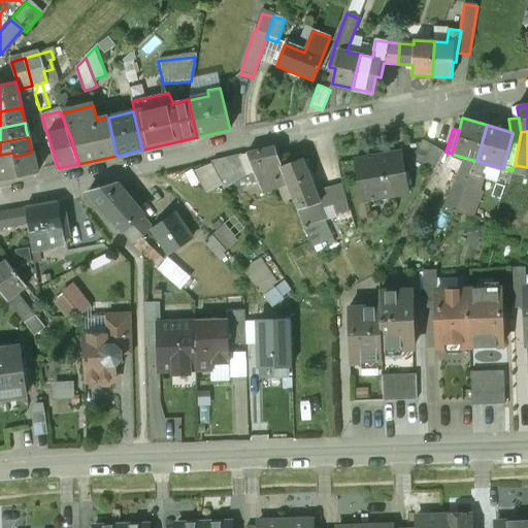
[(444,152),(422,140),(411,161),(433,172),(444,152)]
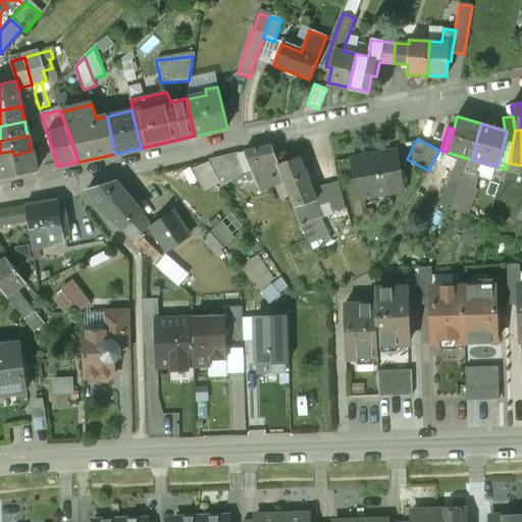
[(271,145),(244,152),(259,191),(263,190),(264,194),(274,190),(272,186),(282,181),(279,164),(271,145)]
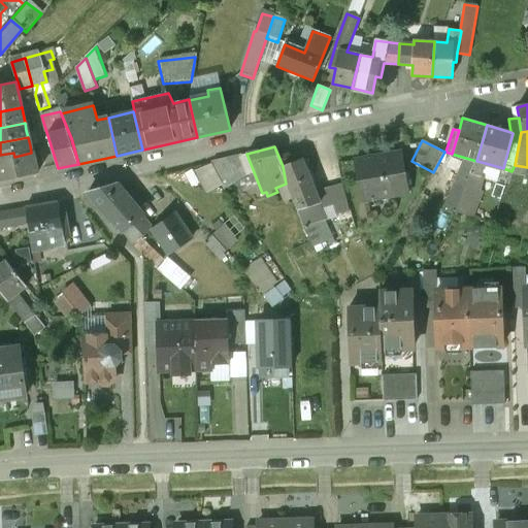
[(401,152),(355,160),(362,202),(408,194),(401,152)]
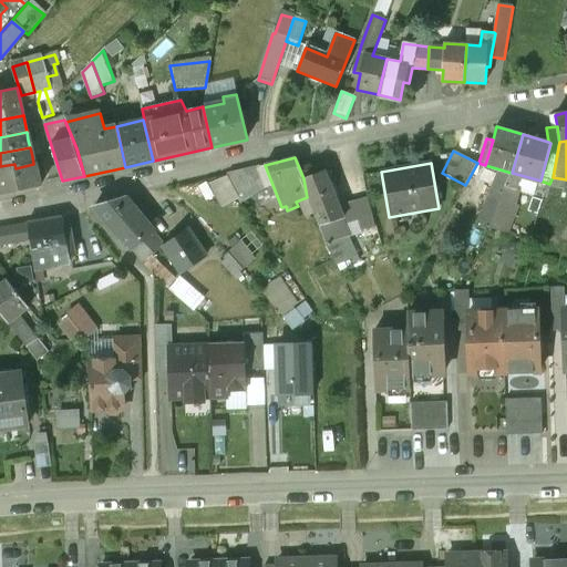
[(33,164),(16,168),(14,164),(0,166),(0,194),(0,195),(39,186),(33,164)]
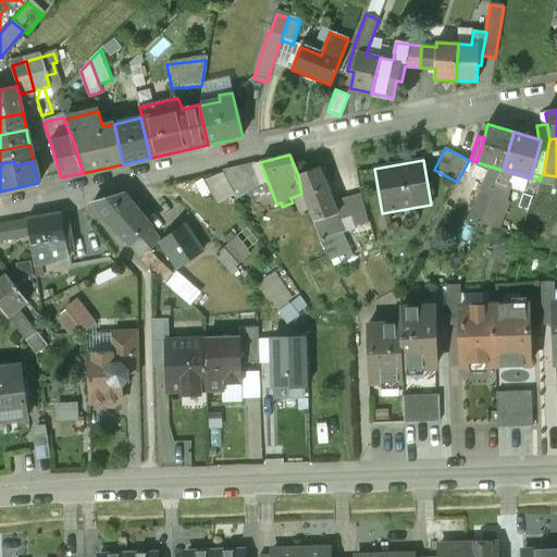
[(254,163),(222,171),(237,198),(262,185),(254,163)]
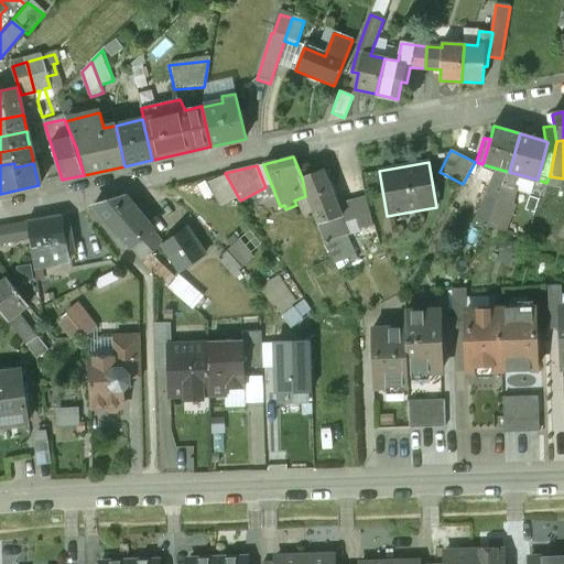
[(336,205),(323,171),(324,171),(323,170),(302,177),(305,196),(306,196),(314,212),(318,224),(340,218),(342,218),(336,205)]
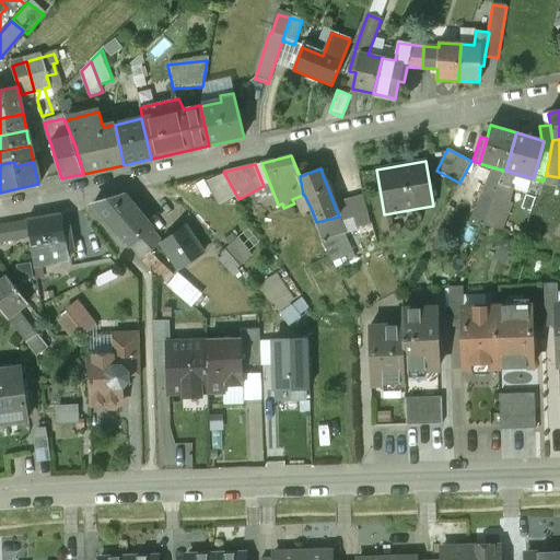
[(482,224),(505,171),(498,168),(497,172),(491,173),(471,220),(482,224)]
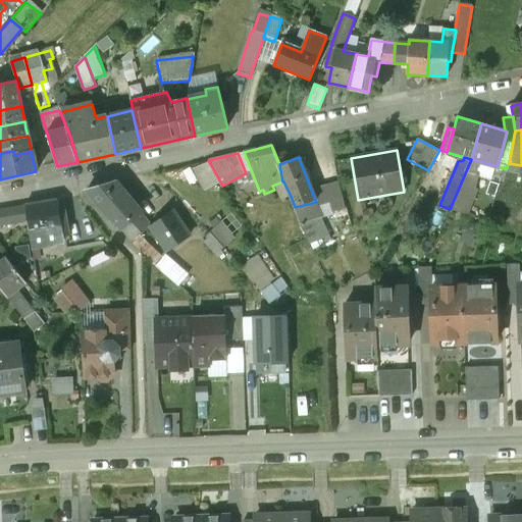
[(471,187),(479,161),(471,159),(450,209),(466,215),(474,194),(477,190),(471,187)]
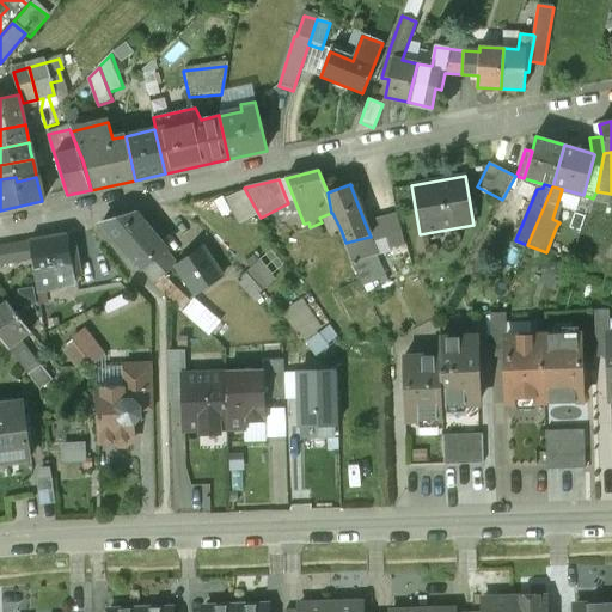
[(134,213),(102,222),(101,224),(101,226),(122,251),(151,232),(134,213)]
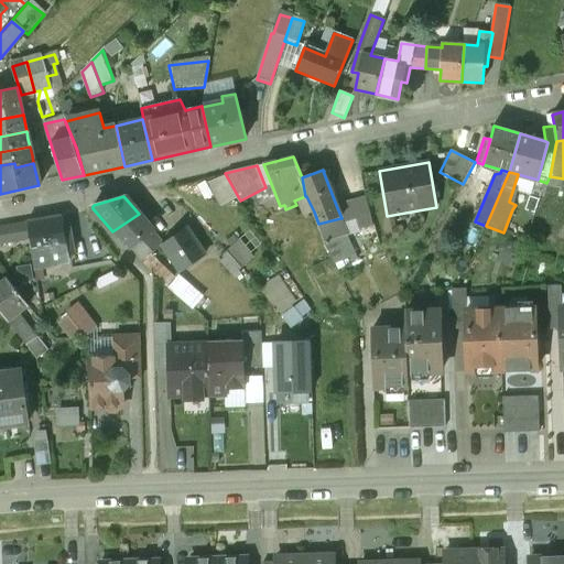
[(350,201),(358,227),(360,234),(368,231),(366,227),(373,226),(365,197),(350,201)]
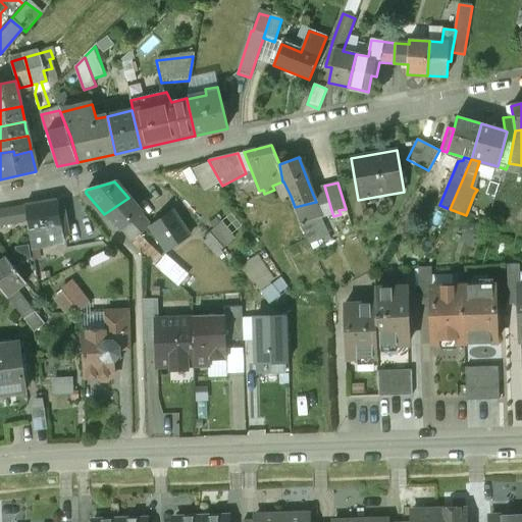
[(324,186),(311,190),(316,202),(315,202),(320,214),(331,210),(324,186)]
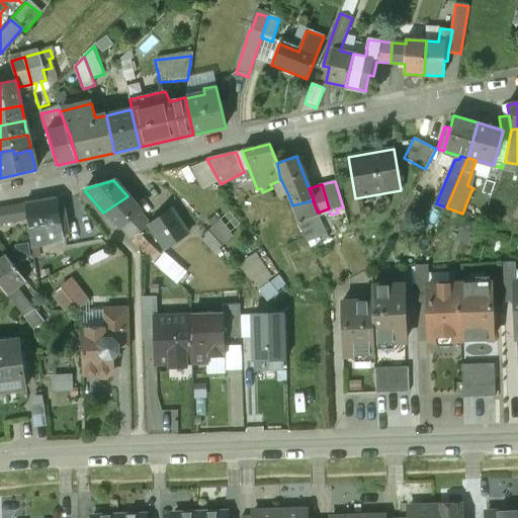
[(127,196),(103,212),(118,227),(137,213),(140,210),(127,196)]
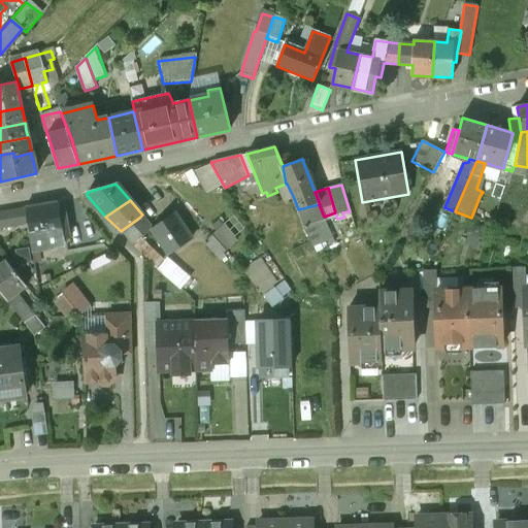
[(57,203),(25,208),(30,238),(34,237),(36,249),(55,244),(54,240),(69,237),(64,208),(58,209),(57,203)]
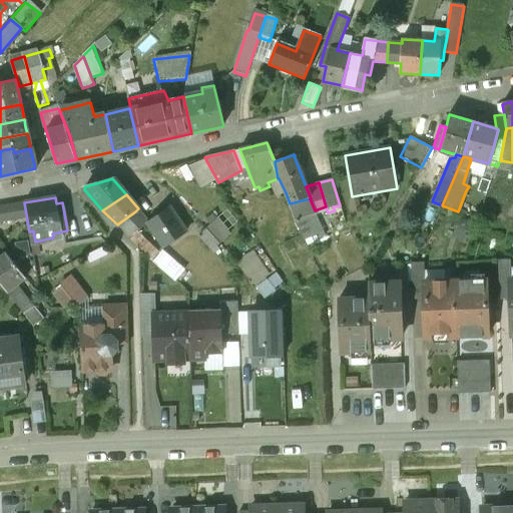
[(310,198),(290,203),(295,219),(305,240),(318,233),(320,237),(325,235),(316,214),(316,213),(315,210),(310,198)]
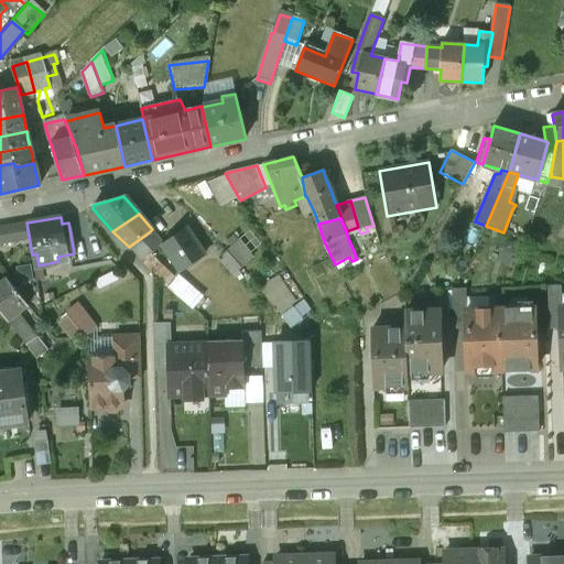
[(22,224),(0,227),(0,245),(25,240),(22,224)]
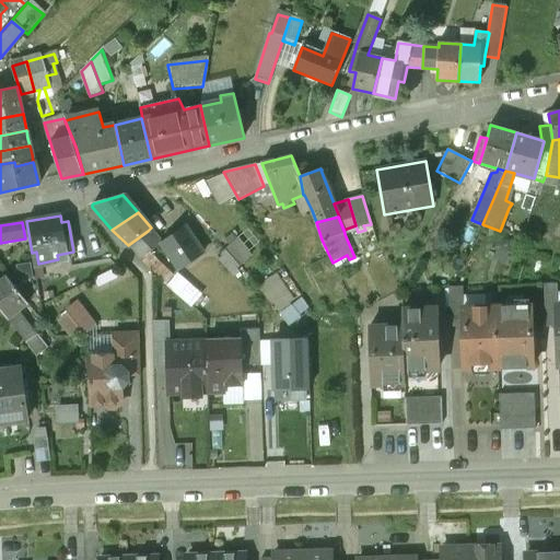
[(186,226),(161,244),(178,270),(203,253),(186,226)]
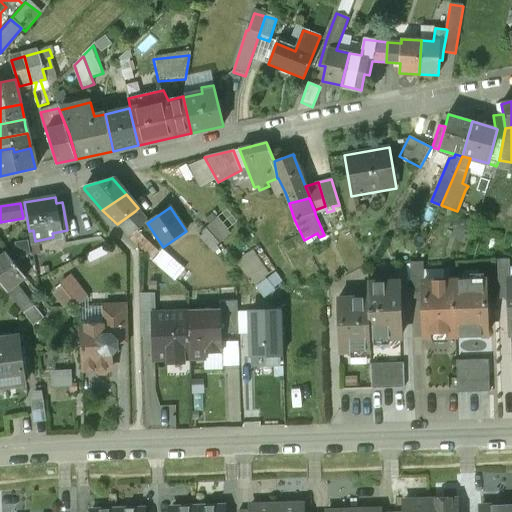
[(147,223),(135,211),(117,224),(152,258),(160,250),(137,231),(147,223)]
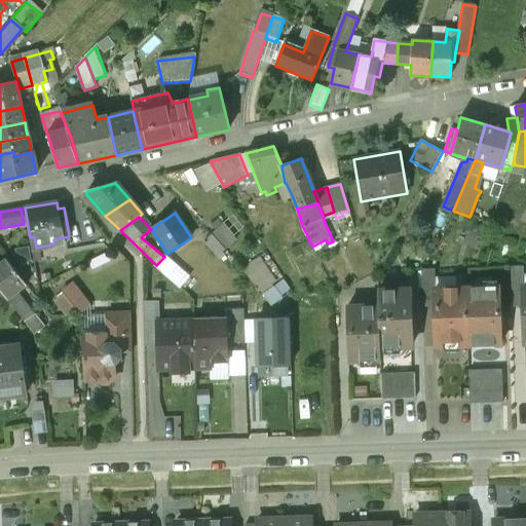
[(217,220),(212,225),(226,242),(230,239),(228,236),(230,235),(217,220)]
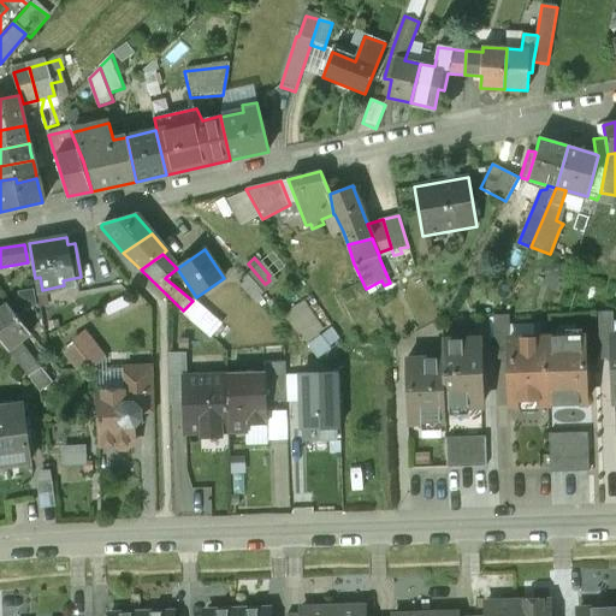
[(266,302),(268,297),(265,292),(248,274),(238,284),(253,301),(254,300),(258,303),(262,298),(266,302)]
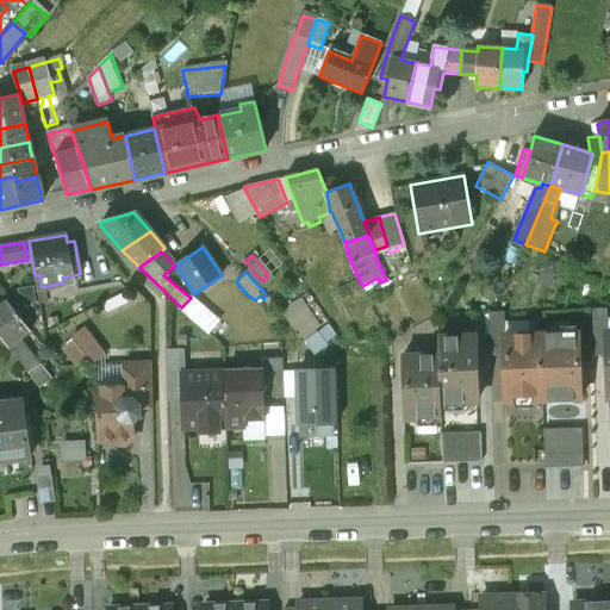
[(217,318),(191,298),(181,307),(180,309),(206,331),(210,328),(217,319),(217,318)]
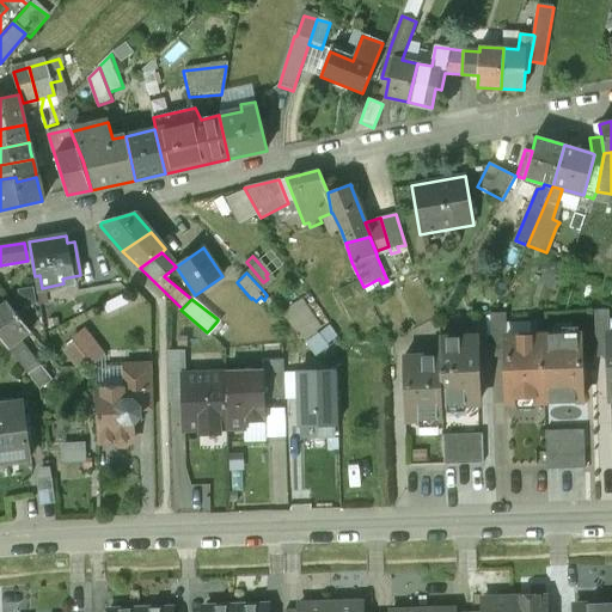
[(304,340),(319,330),(300,301),(285,312),(304,340)]
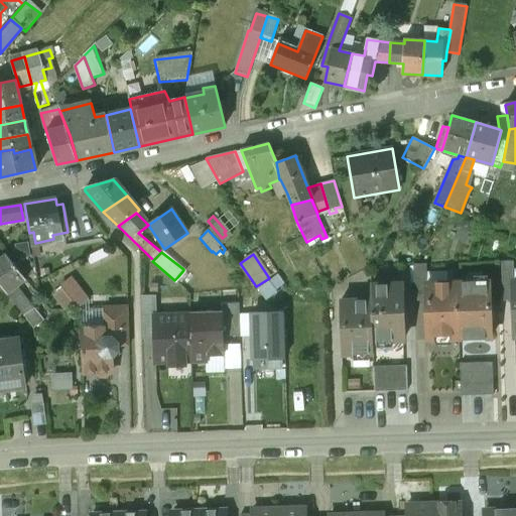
[(26,279),(6,255),(0,259),(0,284),(7,293),(15,287),(16,287),(26,279)]
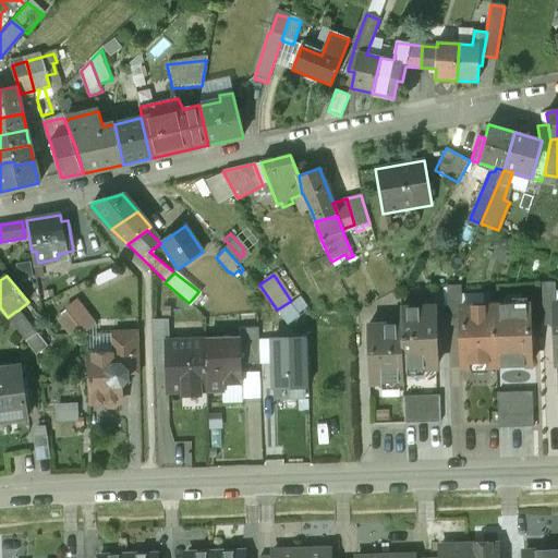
[(556,322),(555,304),(556,304),(556,282),(542,283),(543,323),(556,322)]
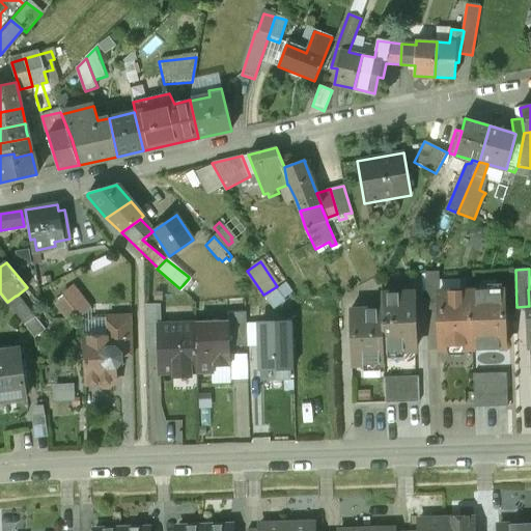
[(439,305),(439,292),(440,292),(439,273),(425,273),(426,305),(439,305)]
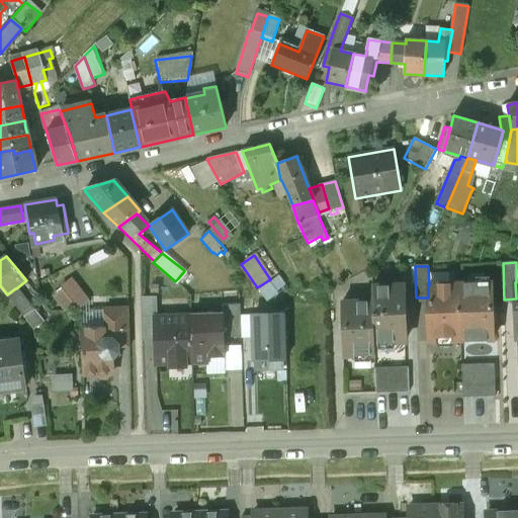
[(193,280),(184,271),(178,278),(187,286),(193,280)]
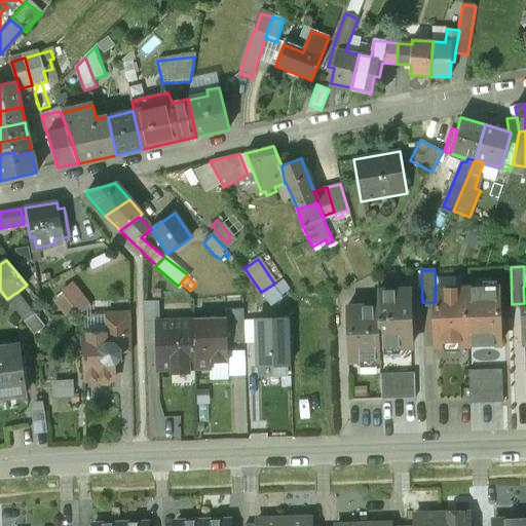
[(69,287),(63,292),(80,313),(90,306),(76,287),(72,290),(69,287)]
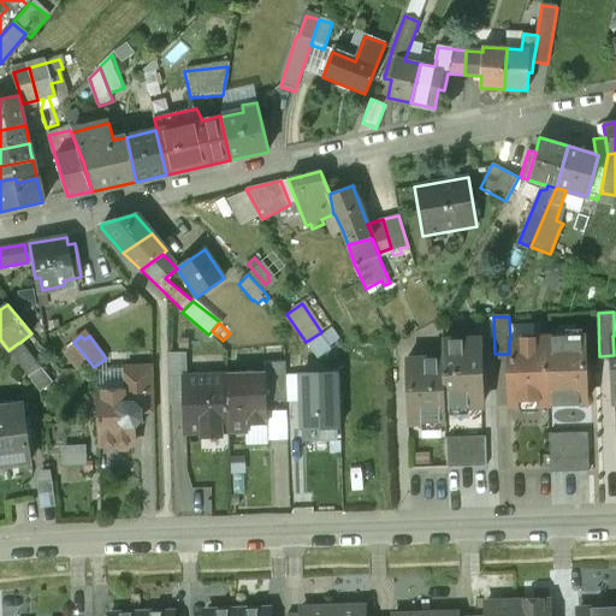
[(585,337),(546,338),(549,406),(586,404),(585,337)]
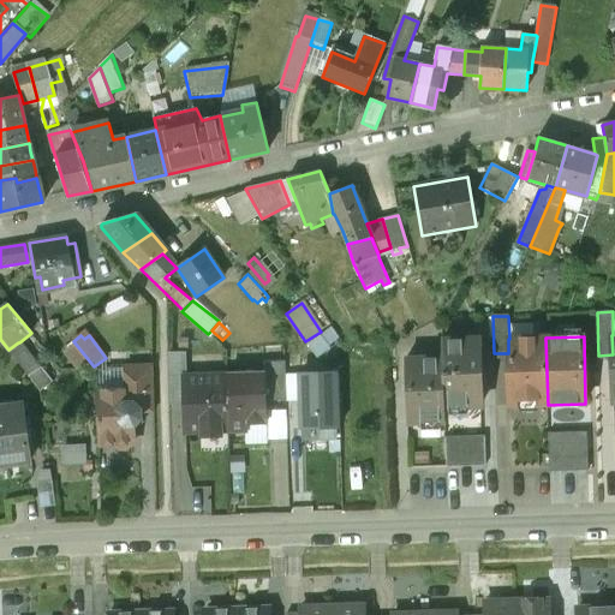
[(509,339),(508,339),(508,353),(511,406),(520,406),(521,407),(523,410),(525,411),(526,412),(529,412),(531,412),(533,411),(536,410),(537,407),(538,405),(548,405),(545,338),(509,339)]
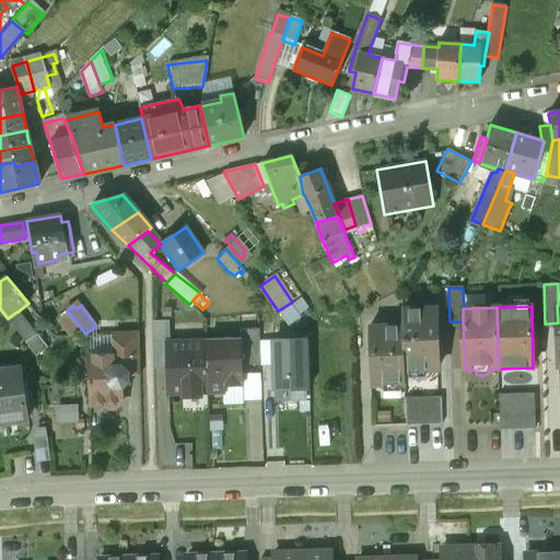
[(435,308),(403,310),(404,326),(405,371),(438,370),(435,308)]
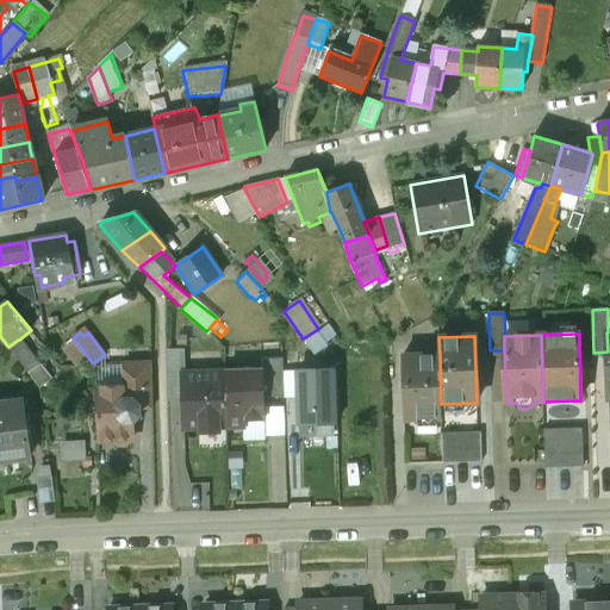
[(42,367),(19,340),(18,340),(8,347),(39,387),(48,381),(48,383),(50,380),(41,368),(42,367)]
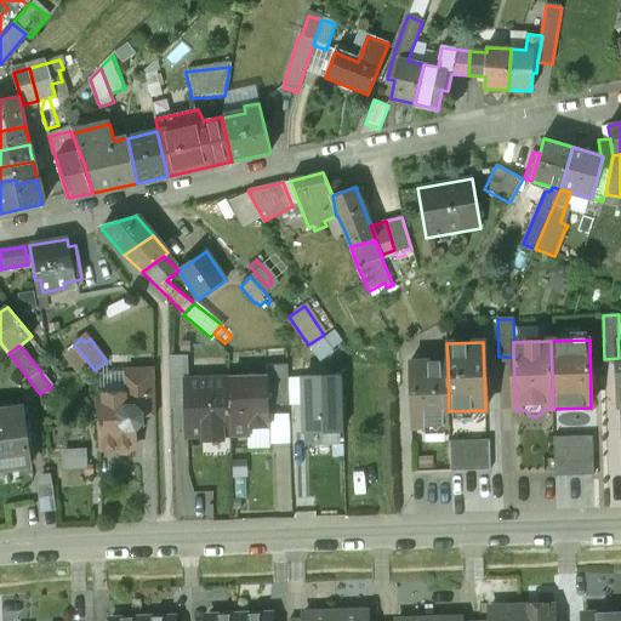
[(186,403),(186,380),(187,380),(187,359),(170,359),(170,403),(186,403)]
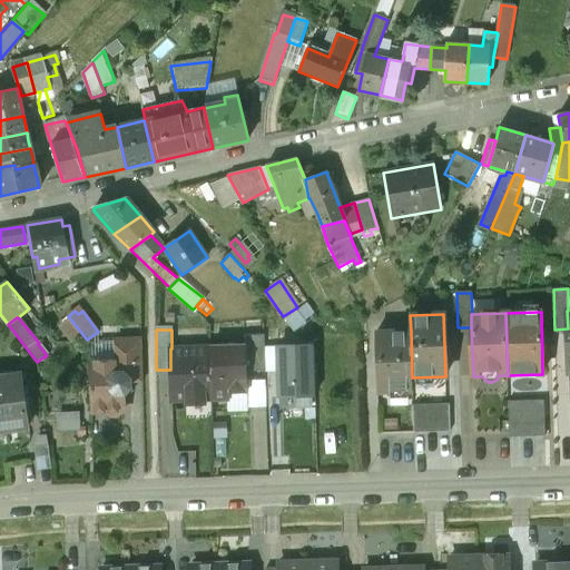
[(411,332),(376,333),(377,393),(412,392),(412,377),(411,332)]
